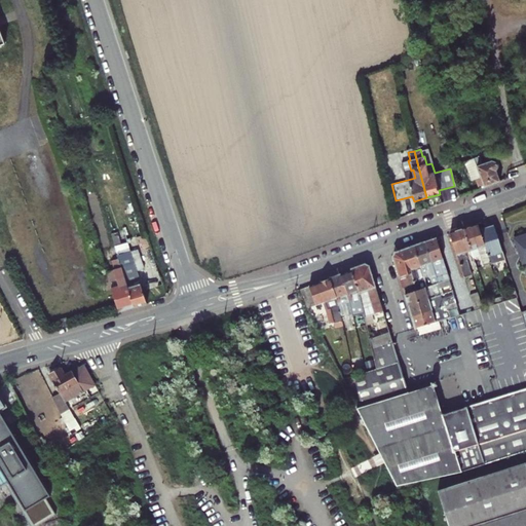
[(480,155),(474,157),(483,187),(499,181),(496,170),(498,166),(497,161),(492,160),(483,163),(480,155)]
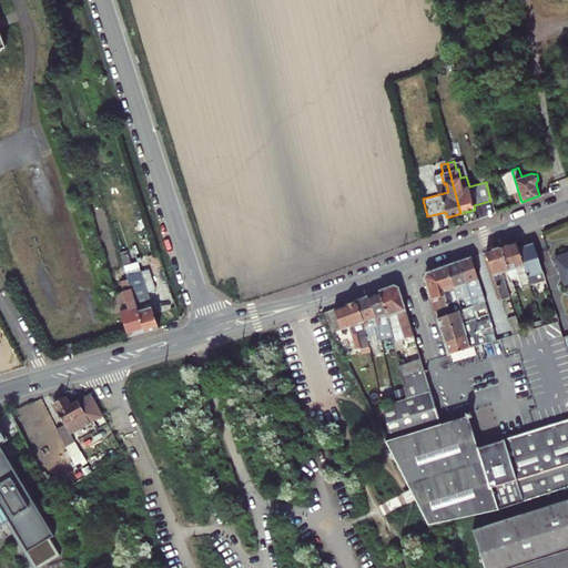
[(516,241),(500,246),(507,271),(509,277),(517,274),(521,285),(528,283),(518,249),(516,241)]
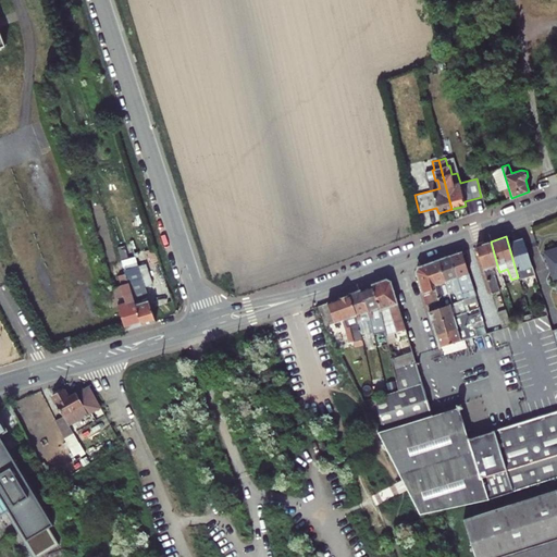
[(522,239),(508,244),(518,277),(518,279),(525,275),(523,268),(530,264),(522,239)]
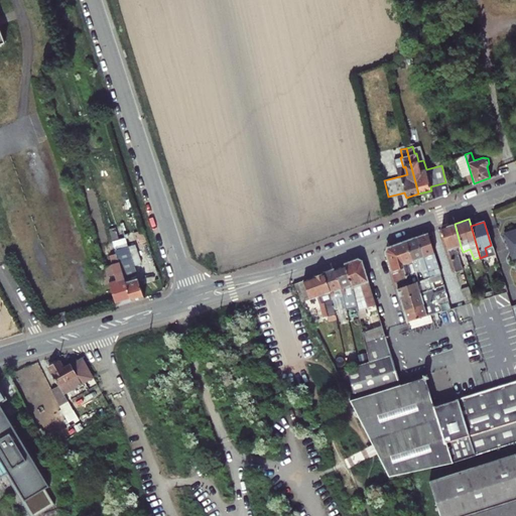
[(455,224),(440,229),(455,273),(463,270),(455,247),(461,246),(455,224)]
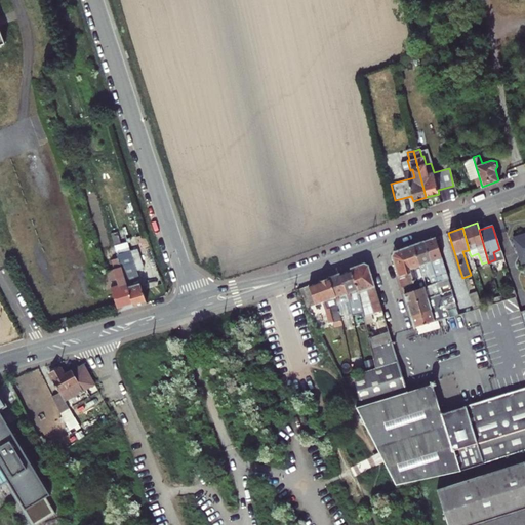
[(524,229),(511,235),(520,259),(524,257),(524,229)]
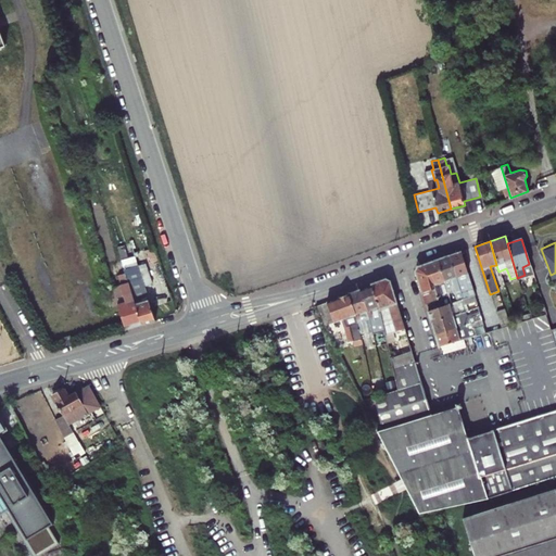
[(462,252),(450,255),(459,290),(471,287),(462,252)]
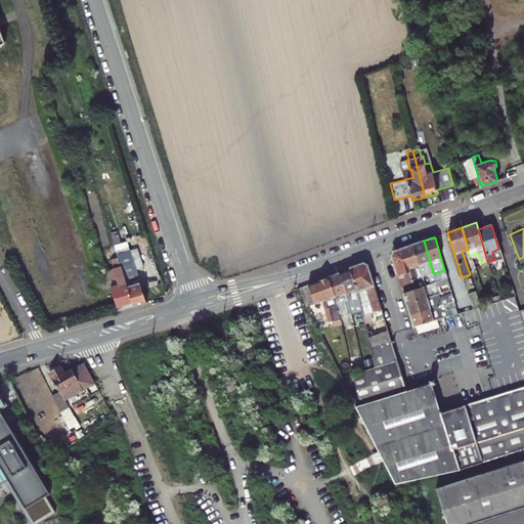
[(424,241),(412,246),(419,265),(422,277),(428,275),(430,285),(436,282),(433,273),(424,241)]
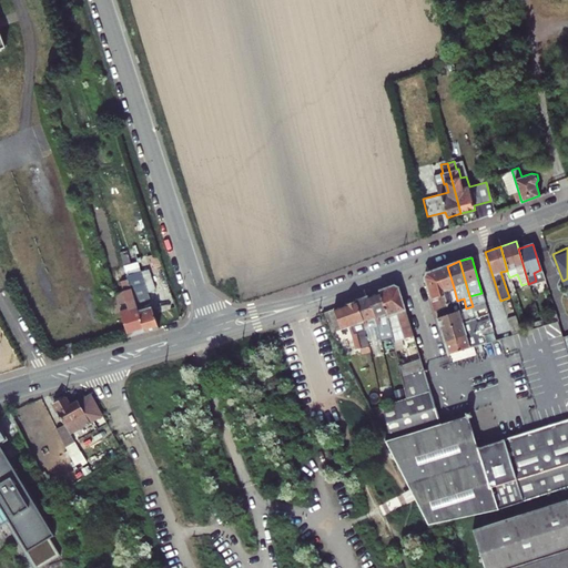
[(447,266),(435,270),(449,314),(460,310),(458,303),(454,305),(448,290),(454,287),(447,266)]
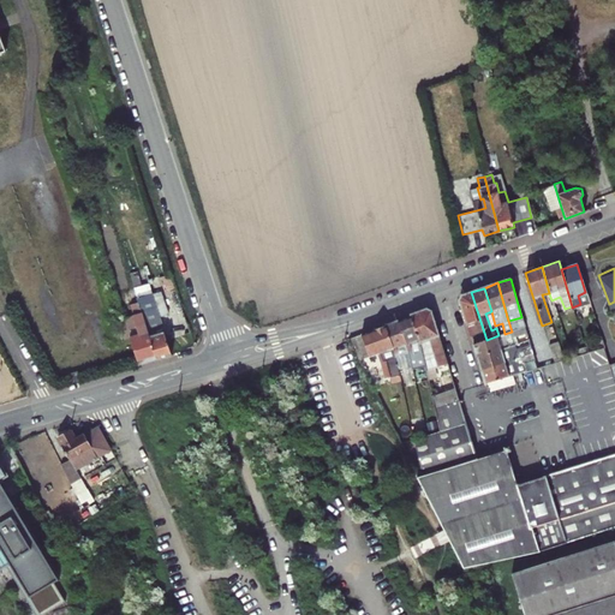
[(459,302),(472,345),(487,340),(471,292),(461,296),(459,302)]
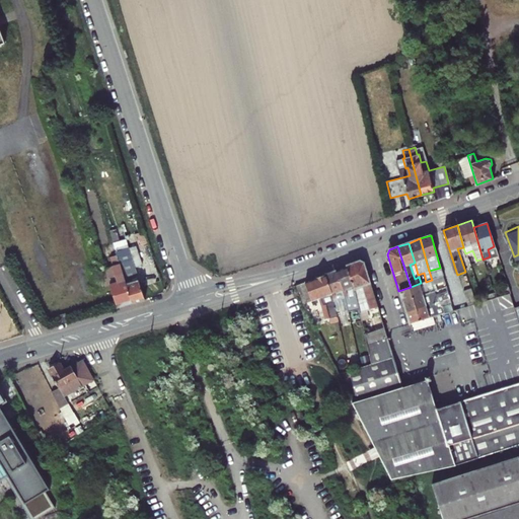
[(488,249),(490,256),(496,253),(494,246),(488,249)]
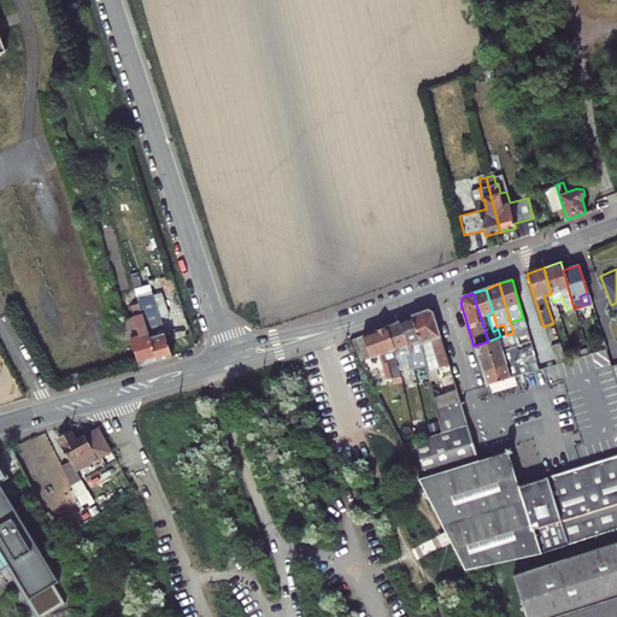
[(139,301),(157,359),(171,356),(169,347),(152,294),(137,299),(139,301)]
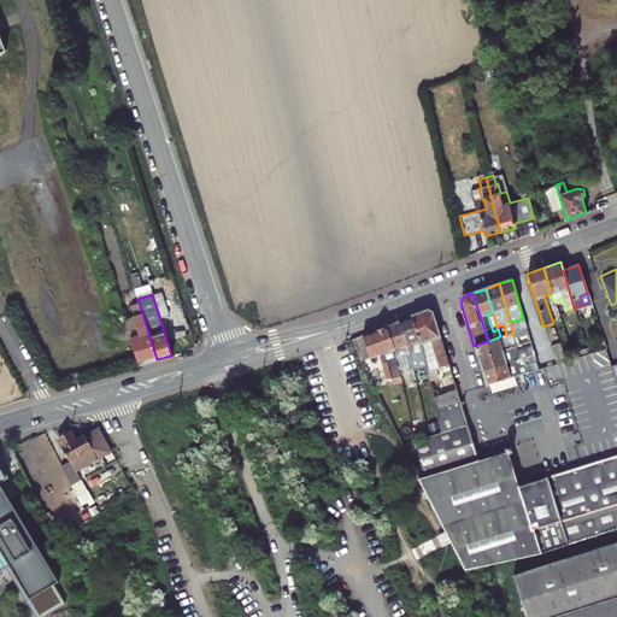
[(134,317),(125,319),(131,339),(140,365),(157,359),(139,301),(130,304),(134,317)]
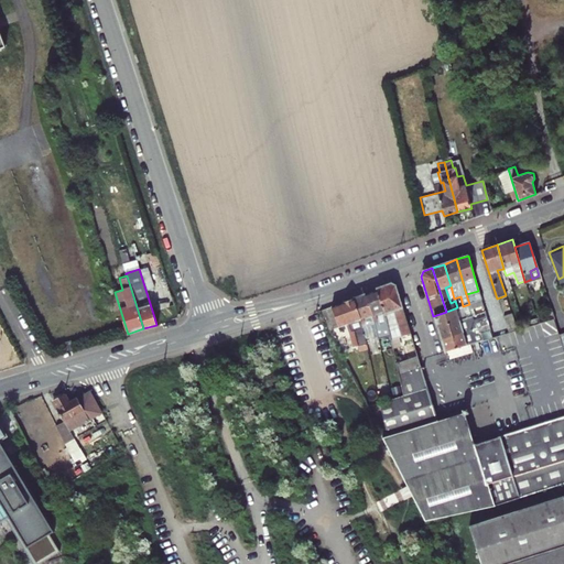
[(376,291),(383,316),(393,312),(401,337),(402,337),(410,334),(396,285),(390,283),(376,290),(376,291)]
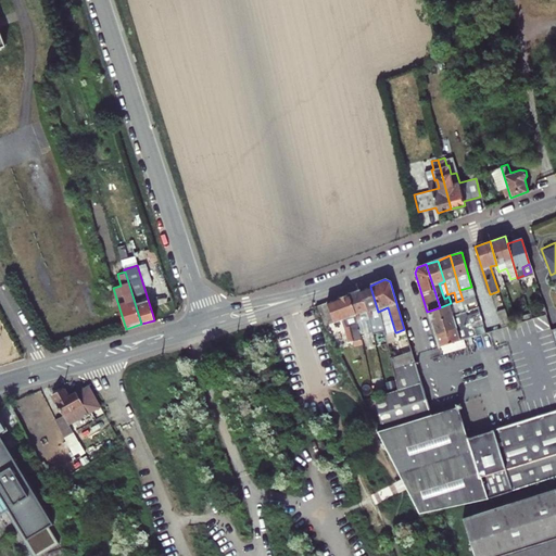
[(386,336),(378,312),(370,287),(359,291),(368,325),(376,323),(378,331),(377,333),(378,338),(379,338),(382,346),(388,345),(386,336)]
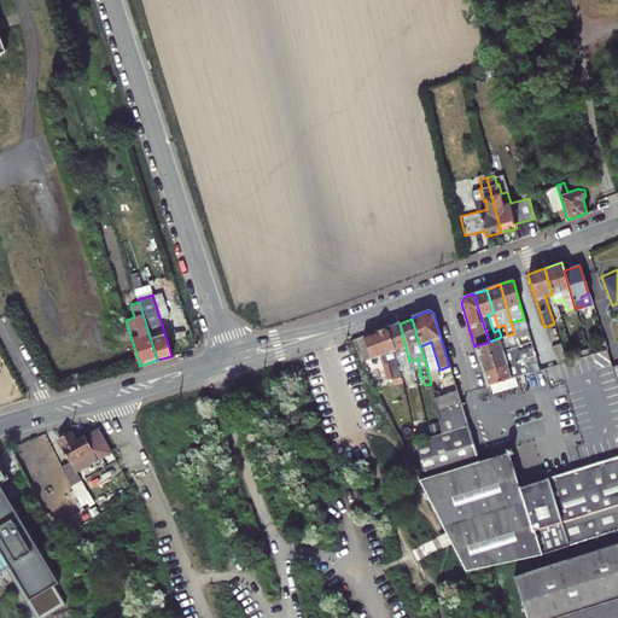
[(132,339),(126,320),(120,322),(124,340),(132,339)]
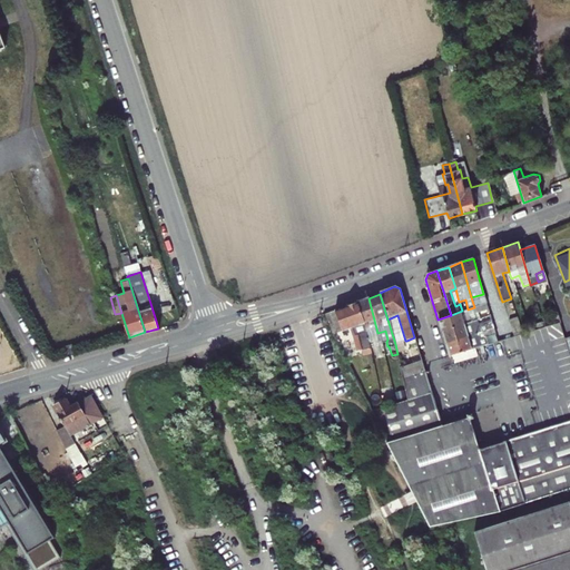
[(473,300),(475,306),(487,303),(484,296),(473,300)]
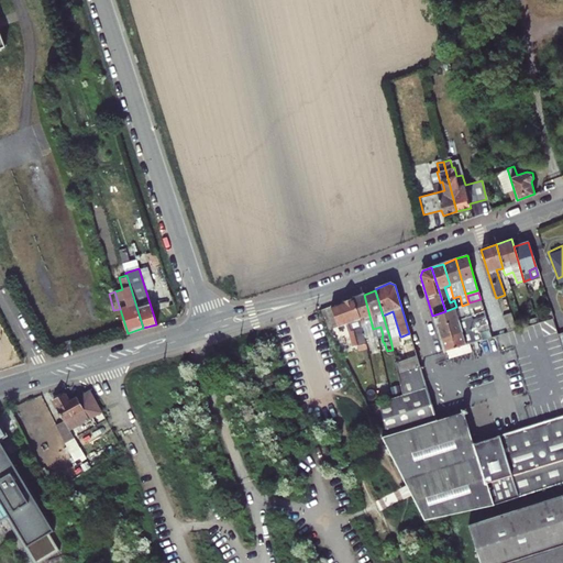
[(373,329),(364,295),(352,299),(363,340),(375,338),(373,329)]
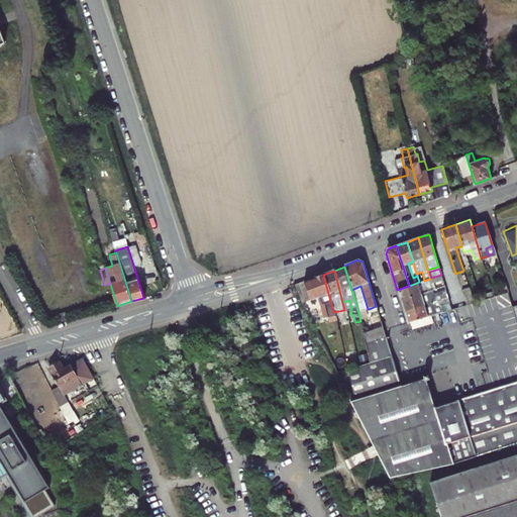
[(328,322),(335,321),(333,312),(323,275),(294,285),(304,303),(319,297),(321,307),(324,306),(328,322)]
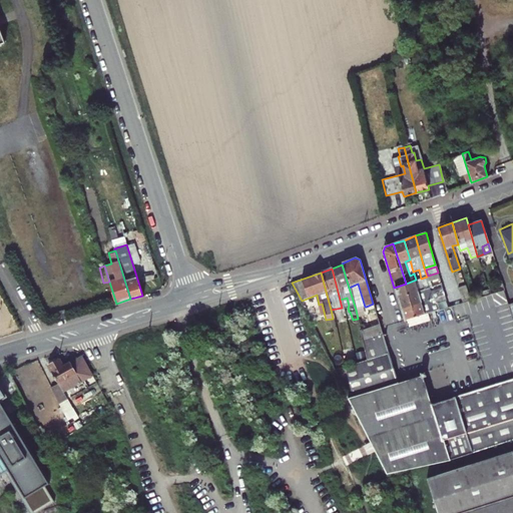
[(394,288),(397,299),(436,286),(434,279),(439,278),(438,273),(428,276),(427,277),(421,279),(416,280),(406,284),(394,288)]
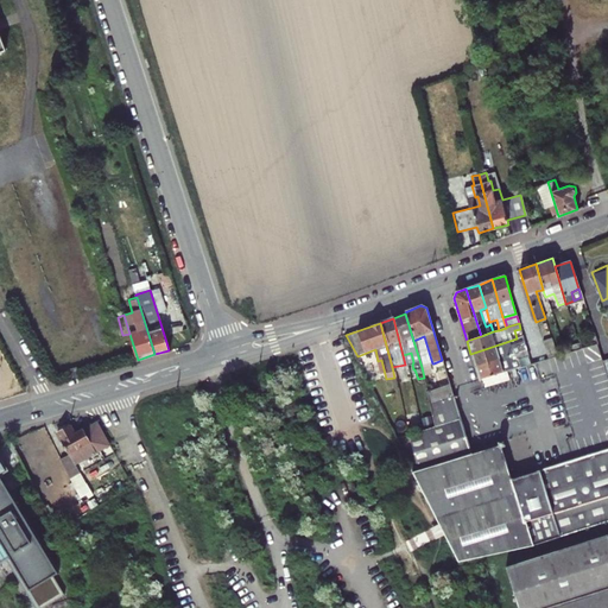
[(424,336),(413,341),(422,367),(432,363),(424,336)]
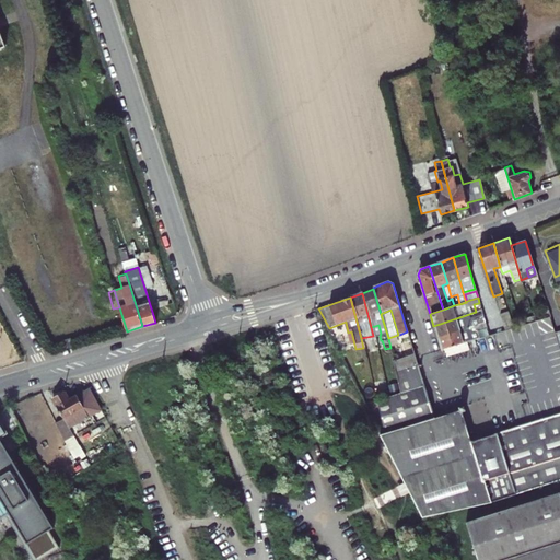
[(476,312),(433,326),(438,338),(486,323),(481,310),(476,312)]
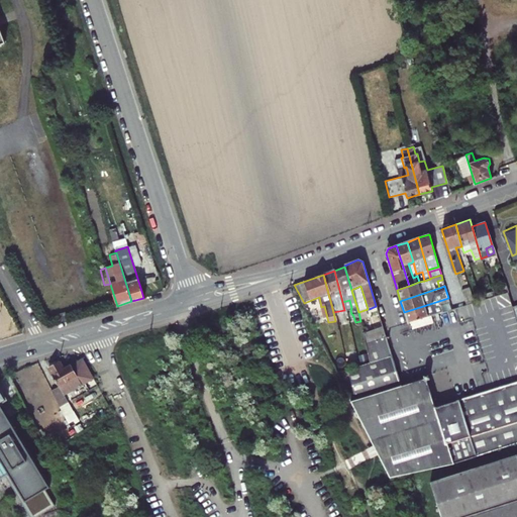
[(469,287),(460,290),(466,305),(474,302),(469,287)]
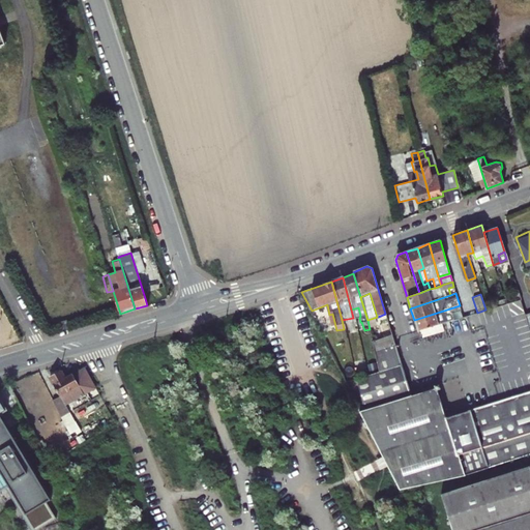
[(517,294),(502,299),(504,303),(518,299),(517,294)]
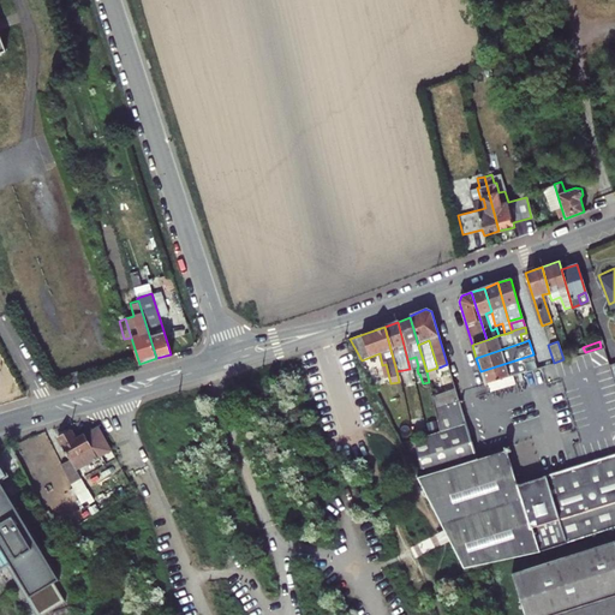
[(484,384),(529,370),(526,364),(536,362),(533,354),(481,371),(484,384)]
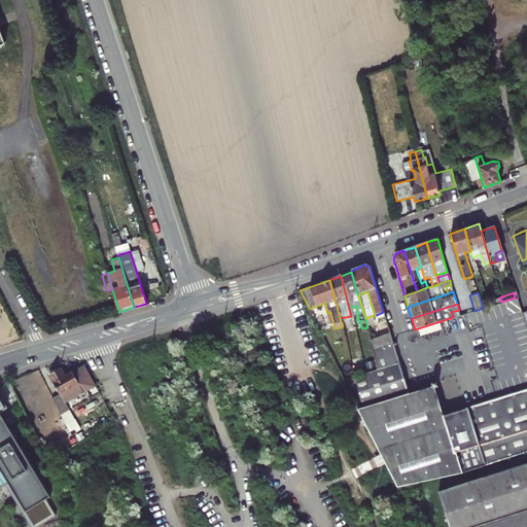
[(371,340),(373,351),(393,345),(390,334),(371,340)]
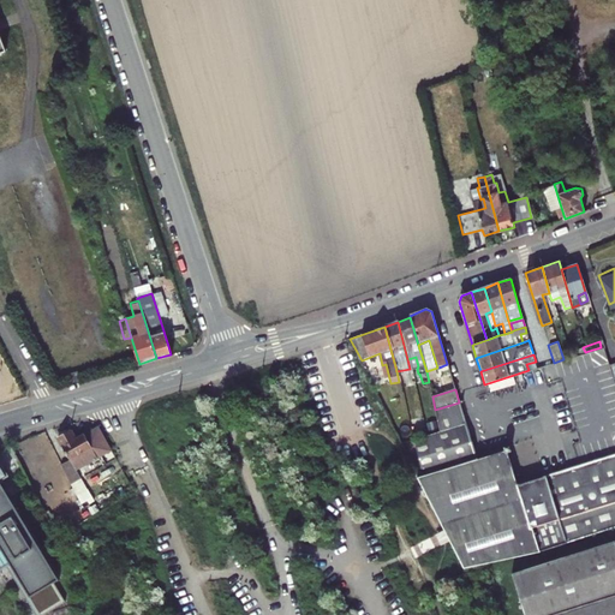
[(460,405),(459,402),(435,410),(440,433),(413,440),(423,476),(477,460),(476,457),(460,405)]
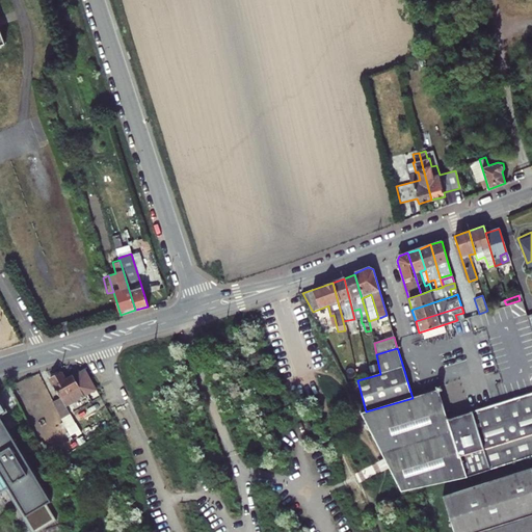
[(369,375),(365,361),(353,364),(357,378),(369,375)]
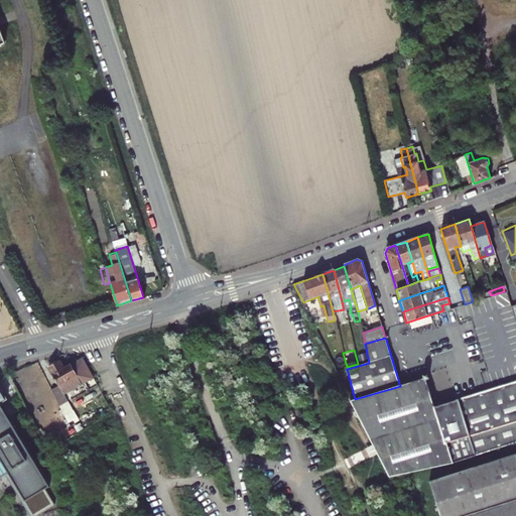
[(57,361),(46,366),(51,376),(51,378),(53,381),(55,382),(56,384),(49,388),(58,405),(66,401),(61,393),(92,377),(84,363),(82,359),(80,358),(61,368),(57,361)]
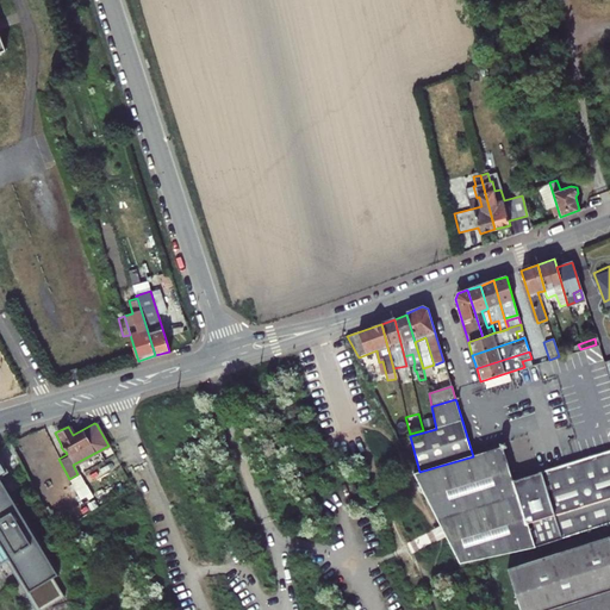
[(481,562),(609,521),(609,449),(537,473),(512,481),(502,447),(473,456),(419,472),(412,473),(459,564),(481,562)]
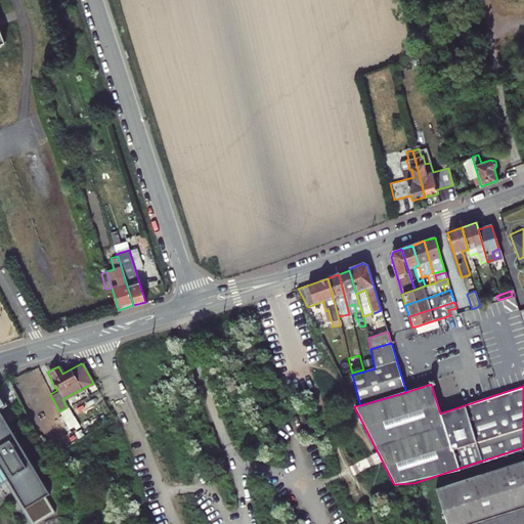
[(0,412),(1,412),(0,410),(9,406),(0,390),(0,412)]
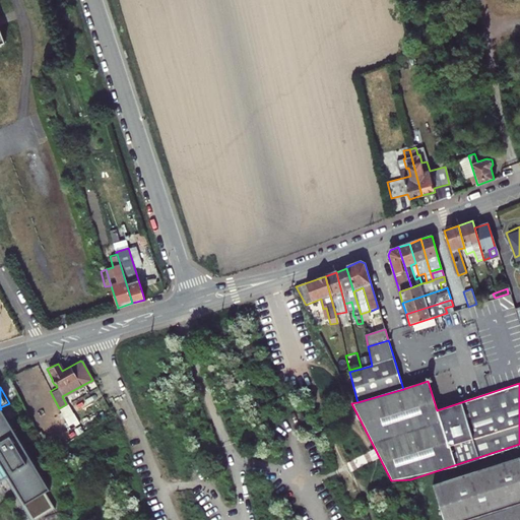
[(0,482),(7,479),(30,519),(38,519),(56,509),(47,494),(51,491),(2,408),(1,409),(0,409),(0,482)]
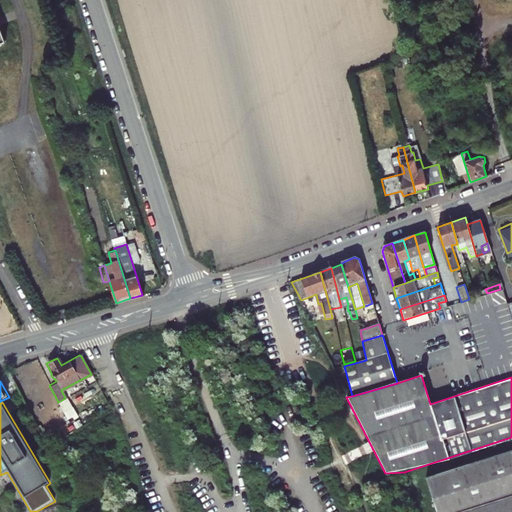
[(511,511),(511,453),(430,479),(440,511),(511,511)]
